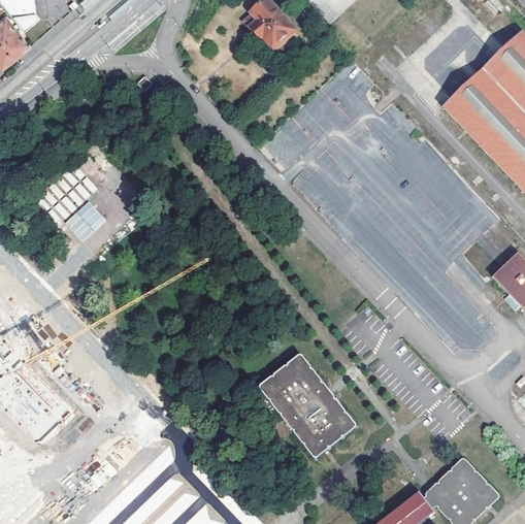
[(31,12),(29,0),(0,0),(0,5),(20,29),(34,17),(31,12)]
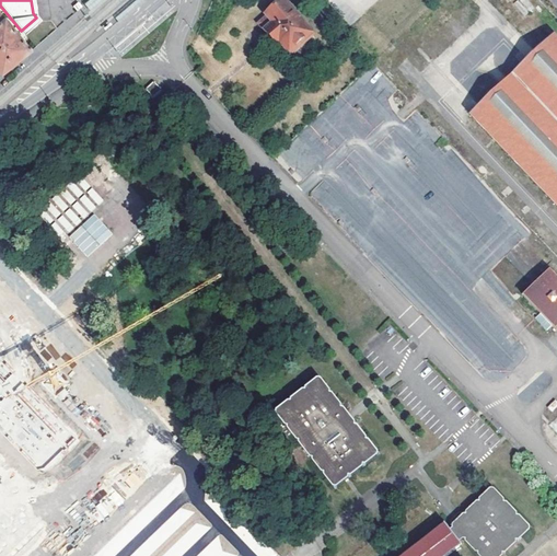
[(281,0),(258,20),(277,42),(279,39),(289,50),(293,47),(297,47),(302,43),(302,41),(314,30),(288,0),(281,0)]
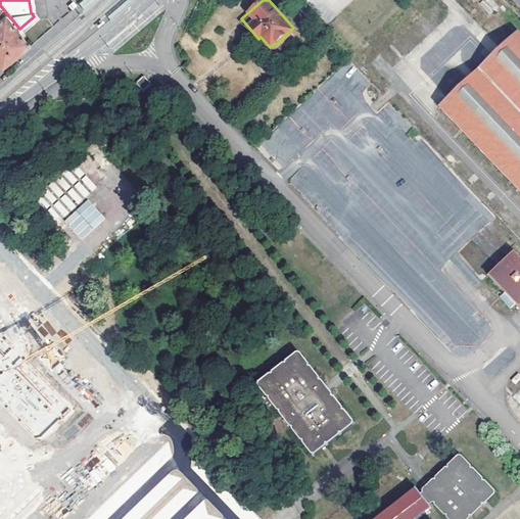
[(24,46),(0,16),(0,65),(10,57),(24,46)]
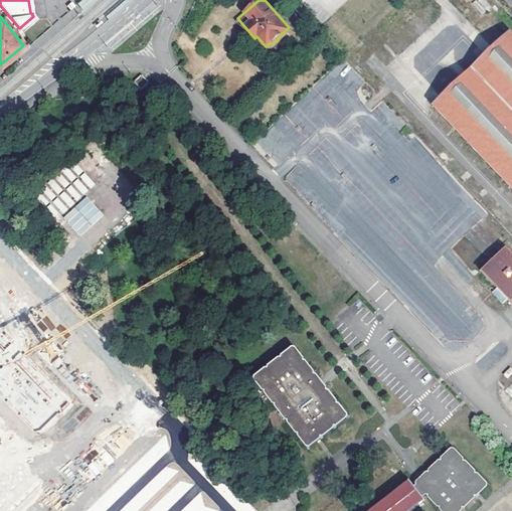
[(511,34),(509,31),(508,30),(436,98),(431,103),(511,188),(511,34)]
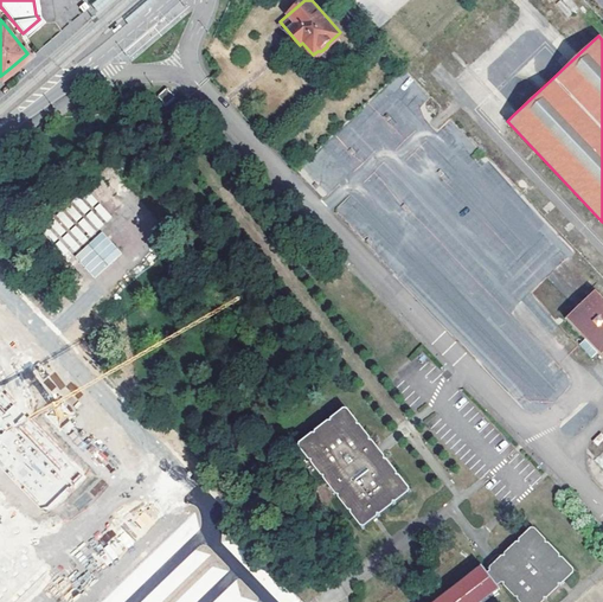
[(164,84),(154,91),(162,102),(172,94),(164,84)]
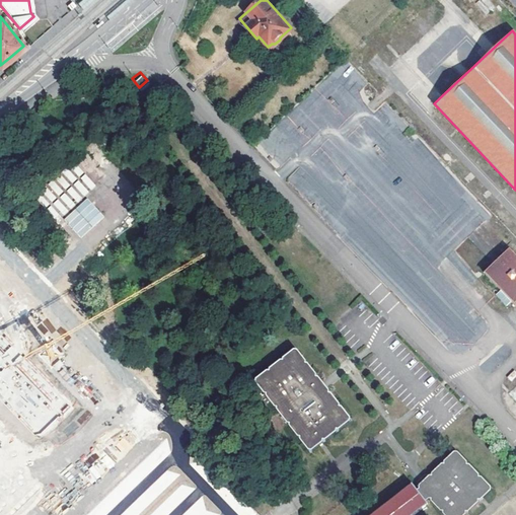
[(83,194),(60,215),(78,234),(101,212),(83,194)]
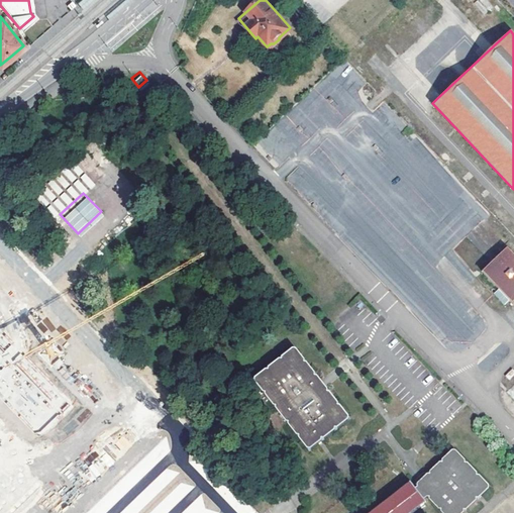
[(513,254),(505,245),(480,270),(510,301),(513,297),(513,254)]
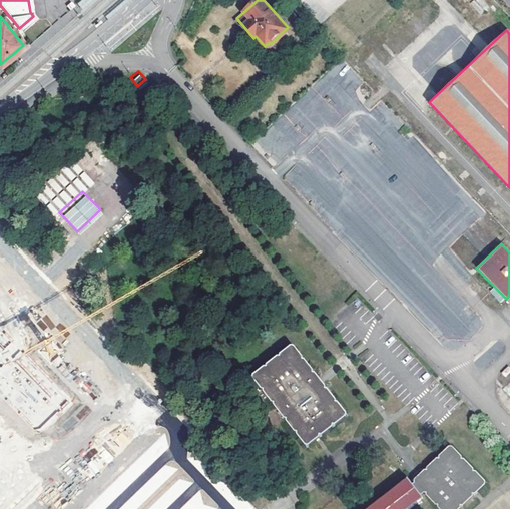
[(0,508),(1,508),(34,478),(17,460),(41,439),(69,399),(0,327),(0,508)]
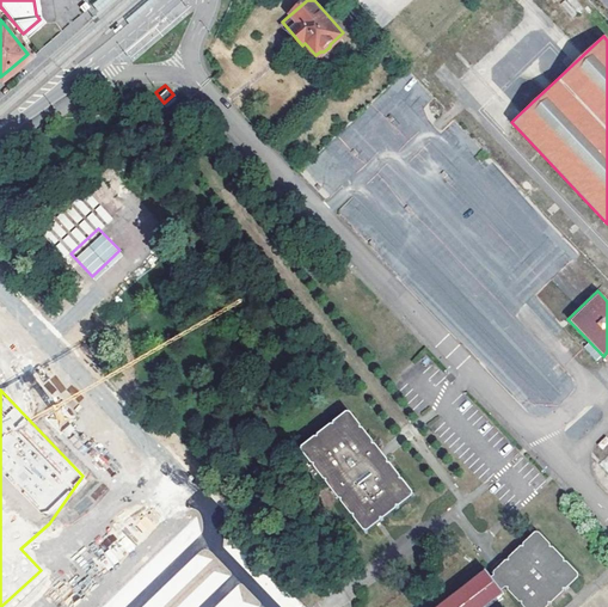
[(348,406),(299,445),(364,528),(413,490),(380,448),(348,406)]
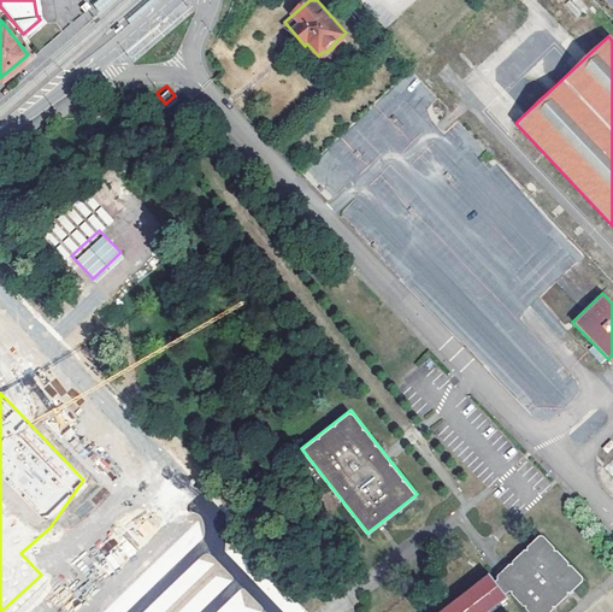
[(600,446),(612,451),(612,446),(612,439),(603,436),(600,446)]
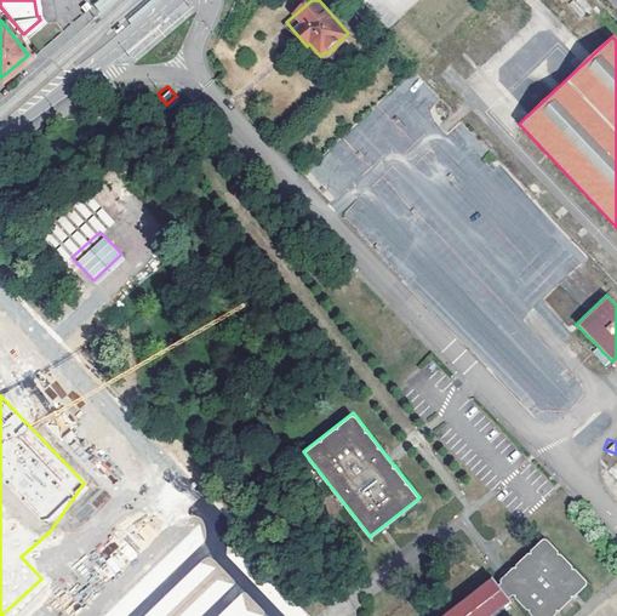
[(116,615),(188,549),(186,546),(192,540),(184,532),(96,615),(116,615)]
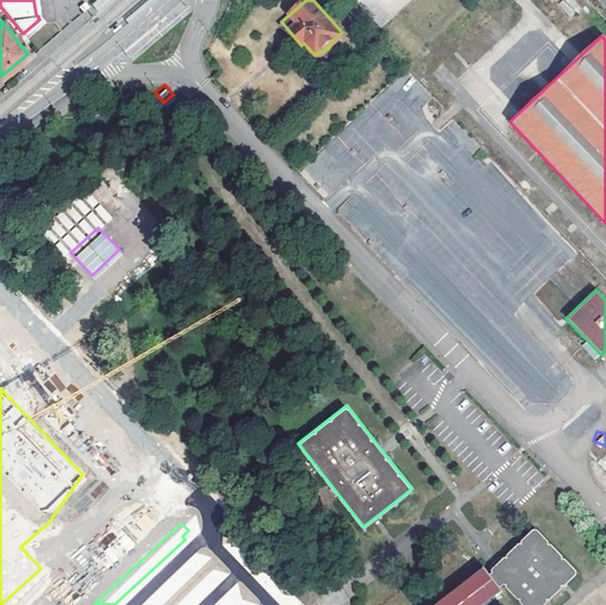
[(482,567),(432,604),(480,604),(500,590),(498,586),(501,582),(522,604),(538,604),(575,572),(532,526),(494,563),(486,572),(482,567)]
